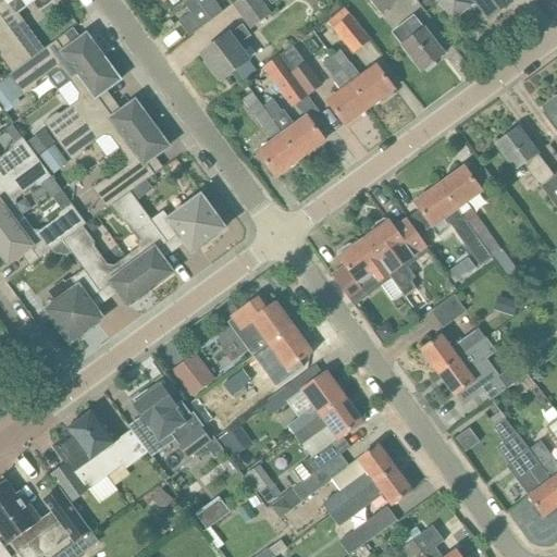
[(19,12),(35,0),(5,0),(0,4),(0,13),(12,31),(24,21),(19,12)]
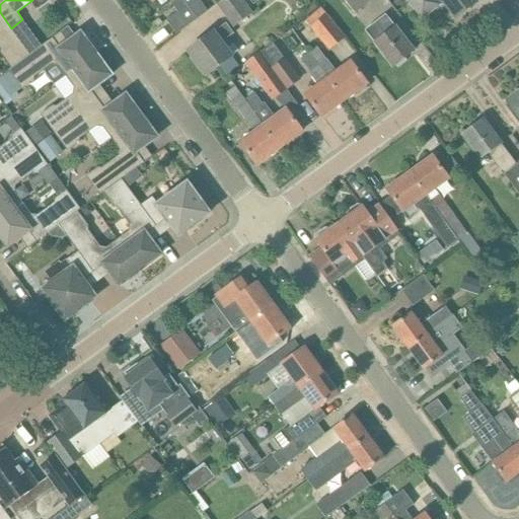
[(199,18),(189,5),(184,0),(152,0),(154,2),(155,1),(162,10),(171,3),(174,7),(177,12),(167,20),(177,34),(199,18)]
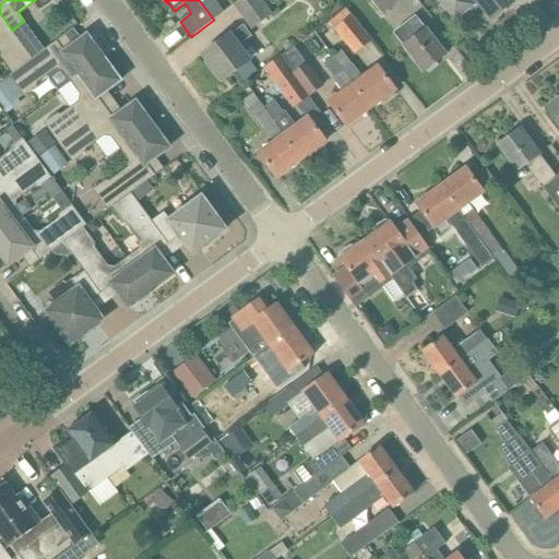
[(262,0),(241,0),(234,6),(251,30),(273,14),(262,0)]
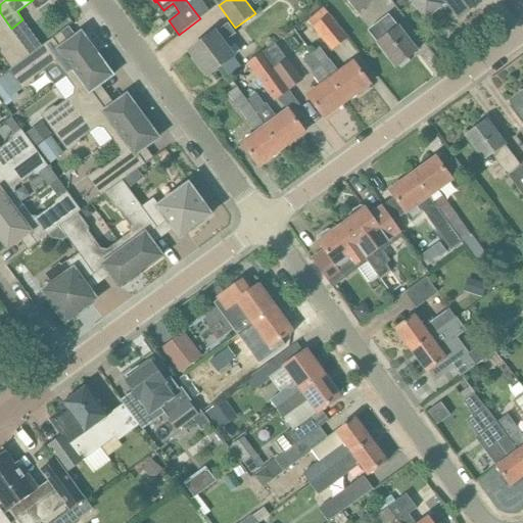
[(346,0),(358,14),(376,0),(346,0)]
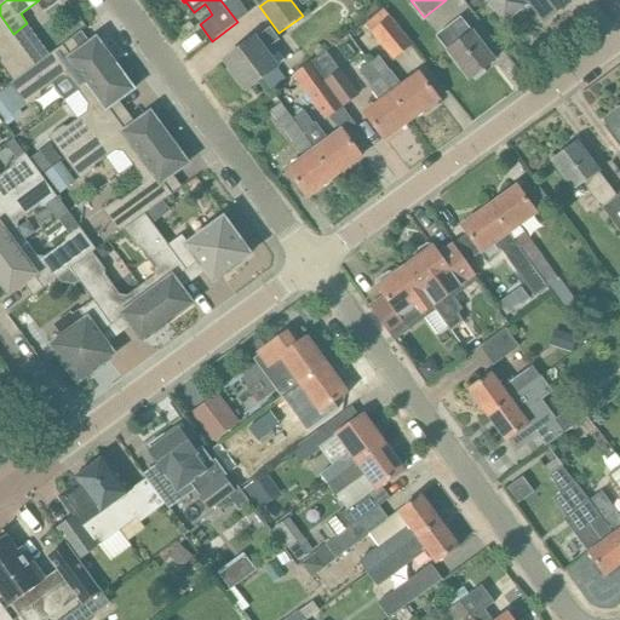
[(570,3),(568,0),(488,0),(505,21),(530,1),(545,22),(570,3)]
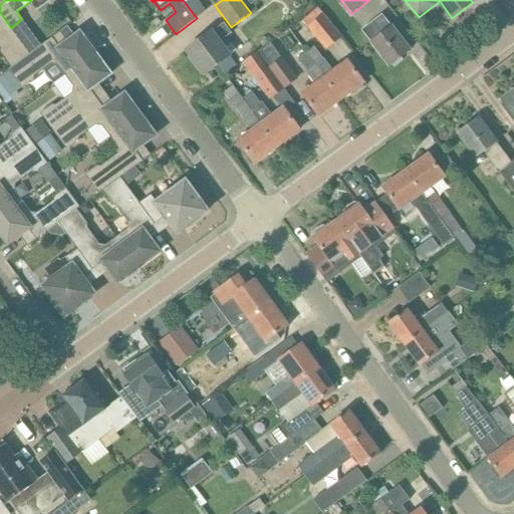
[(320,8),(304,21),(327,51),(343,38),(320,8)]
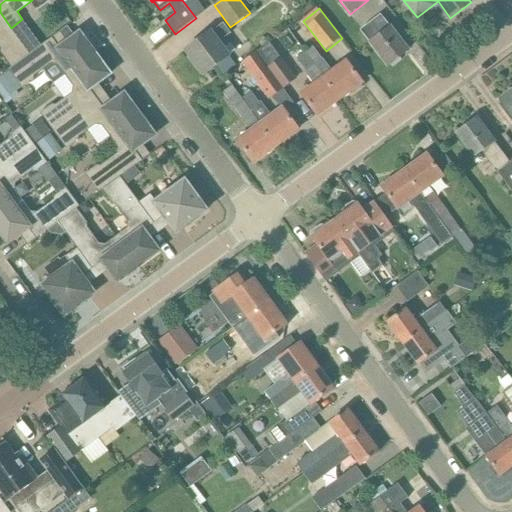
[(11,28),(0,12),(0,46),(1,48),(1,53),(12,67),(30,54),(11,28)]
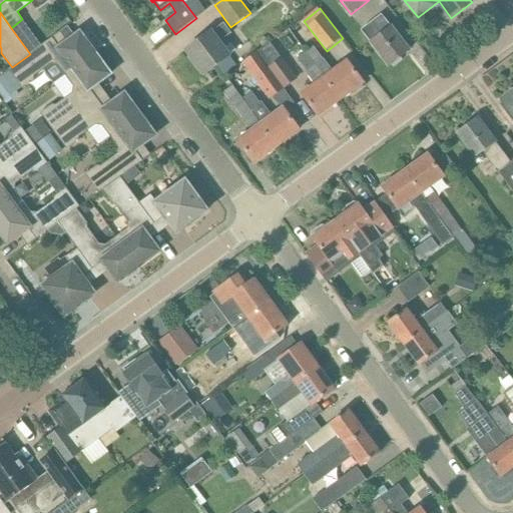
[(410,50),(398,34),(393,27),(392,28),(381,15),(372,22),(362,30),(389,66),(410,50)]
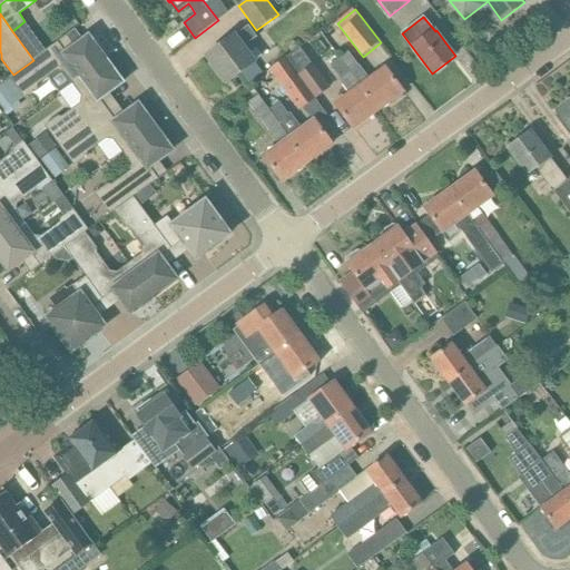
[(263,74),(255,62),(244,48),(258,38),(248,26),(207,56),(227,82),(241,74),(249,85),(263,74)]
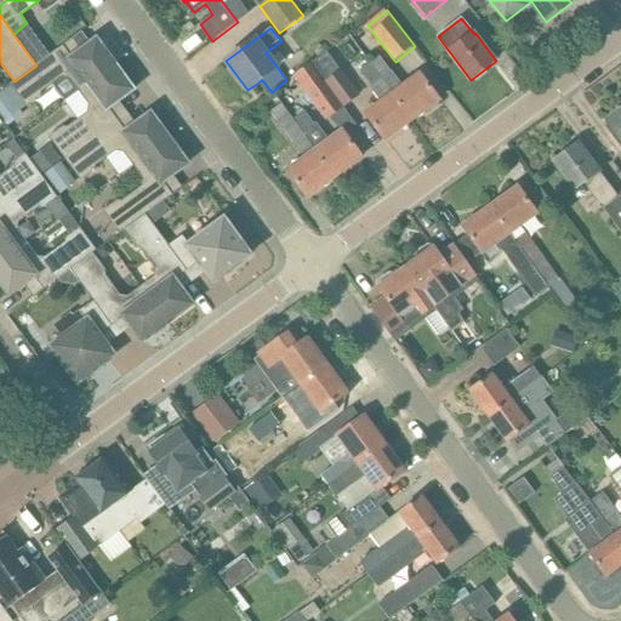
[(15,81),(11,84),(27,106),(41,96),(41,91),(62,77),(69,78),(79,91),(115,66),(97,40),(73,58),(63,45),(36,66),(15,81)]
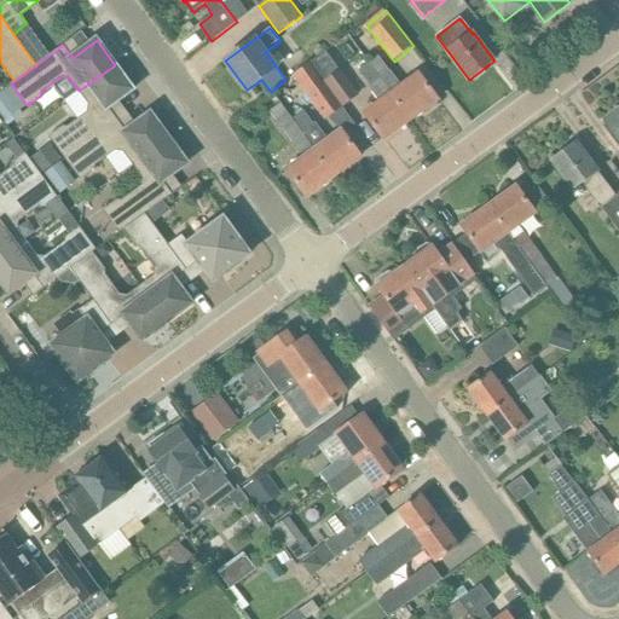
[(342,108),(358,96),(325,52),(310,64),(342,108)]
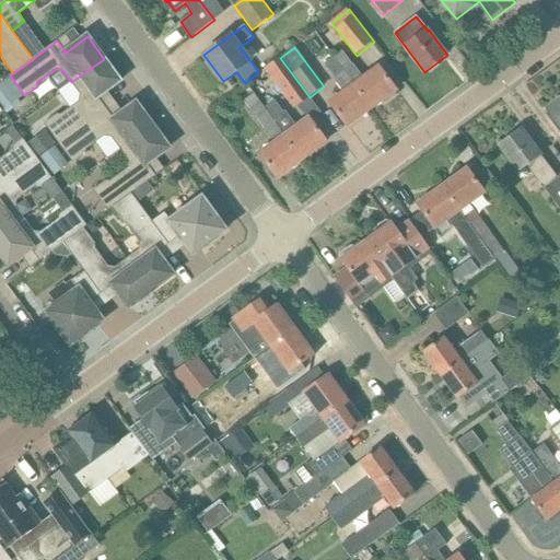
[(381,66),(364,78),(342,51),(336,58),(372,108),(398,90),(381,66)]
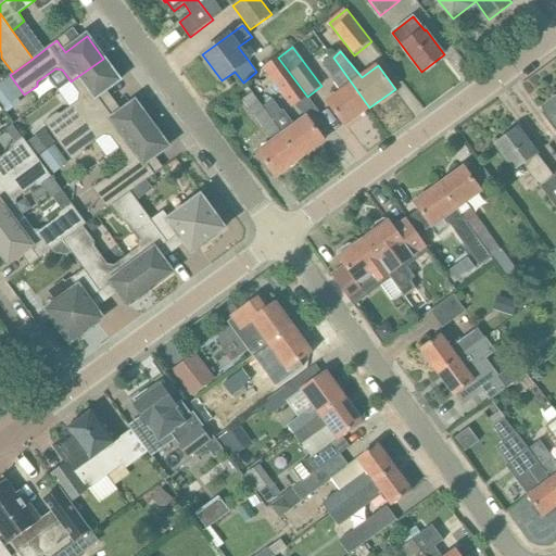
[(278,58),(263,70),(291,109),(307,97),(278,58)]
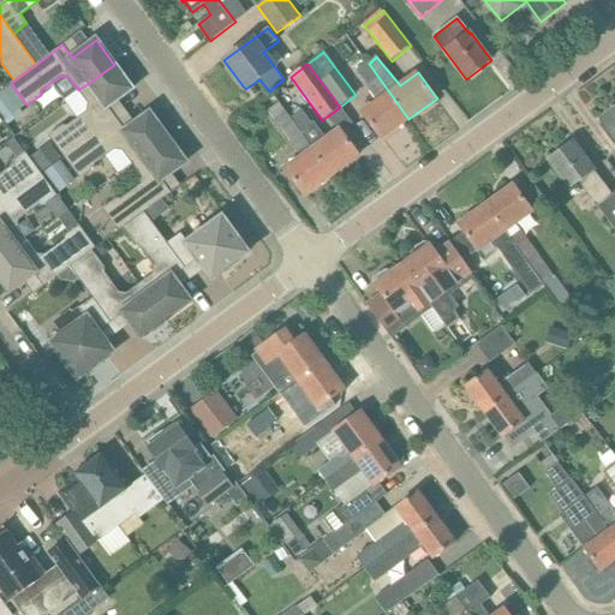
[(408,119),(369,64),(368,65),(366,64),(357,71),(368,85),(365,88),(375,105),(362,114),(381,139),(408,119)]
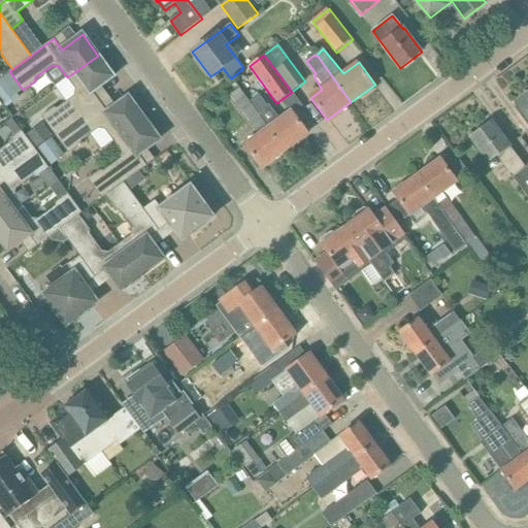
[(98,56),(67,77),(76,90),(75,96),(58,108),(54,107),(42,117),(56,135),(100,102),(93,92),(113,76),(98,56)]
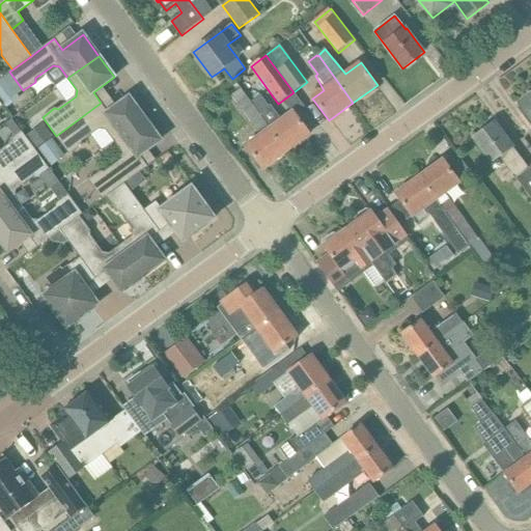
[(294,112),(282,120),(271,104),(269,106),(260,94),(252,103),(242,89),(241,90),(286,151),(310,134),(294,112)]
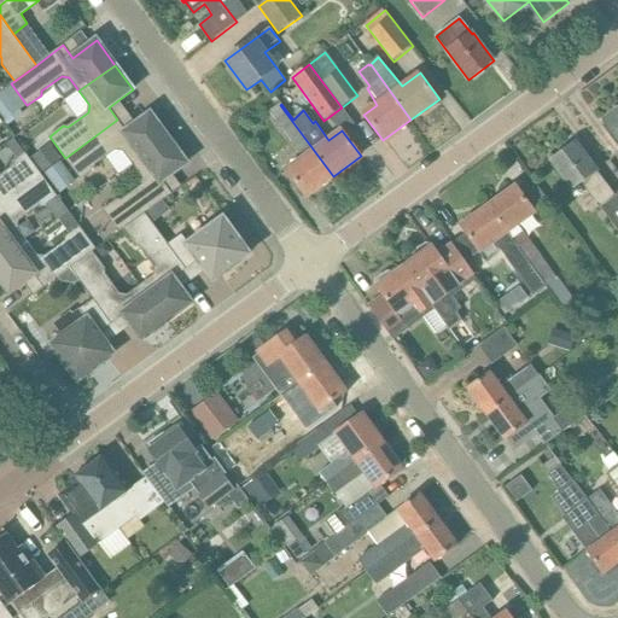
[(305,197),(333,176),(280,105),(269,112),(302,159),(286,172),(305,197)]
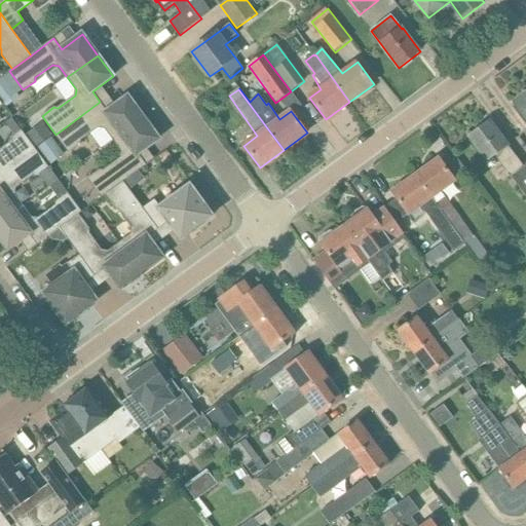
[(525,94),(515,103),(525,117),(525,94)]
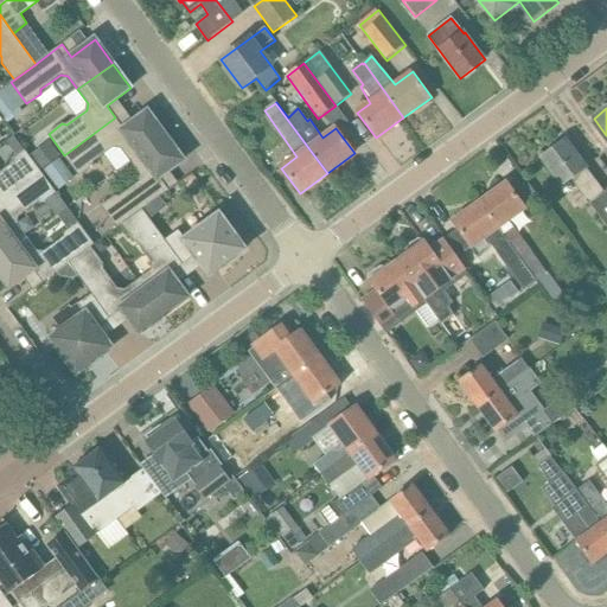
[(166,136),(148,112),(125,129),(115,117),(64,155),(80,176),(94,166),(94,161),(114,147),(121,148),(131,161),(166,136)]
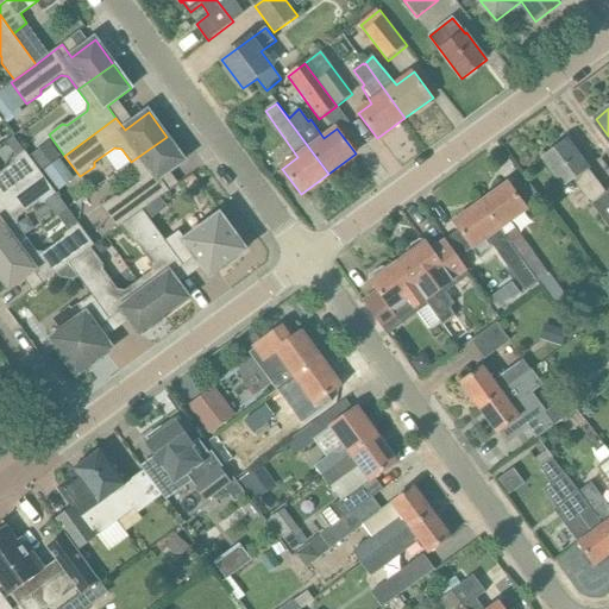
[(167,137),(131,162),(140,175),(140,183),(120,198),(115,196),(102,207),(118,228),(121,226),(143,211),(170,190),(161,179),(184,161),(167,137)]
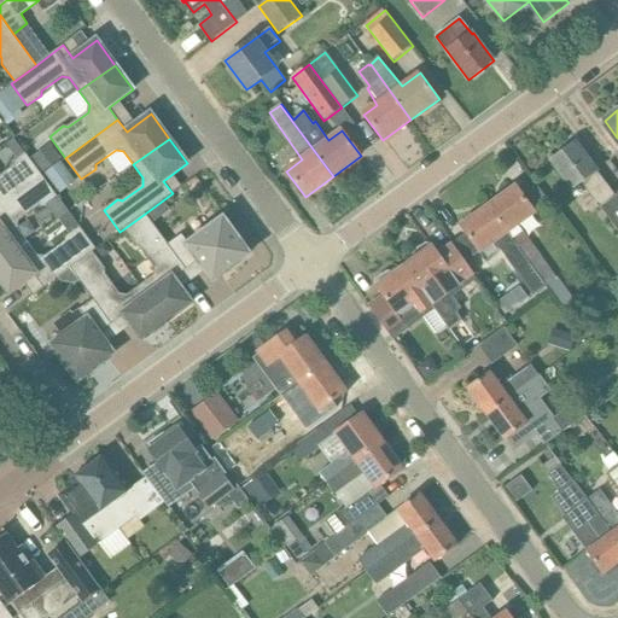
[(30,156),(60,191),(75,178),(46,143),(30,156)]
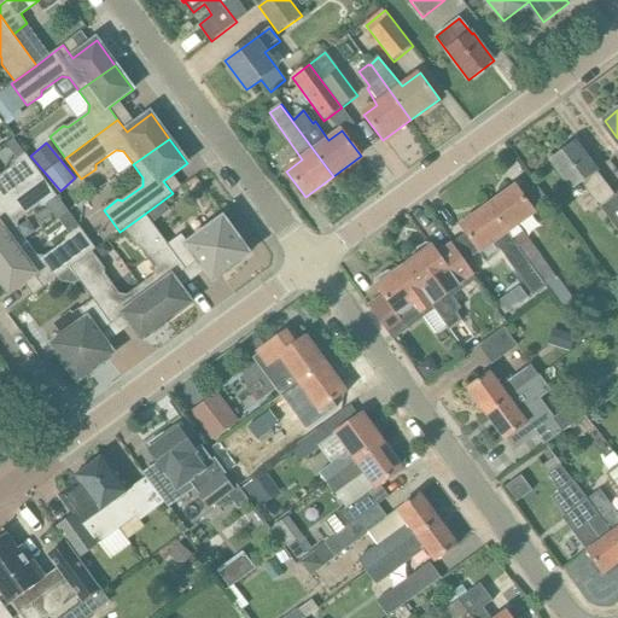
[(576,143),(552,161),(572,190),(581,182),(617,232),(617,192),(616,194),(576,143)]
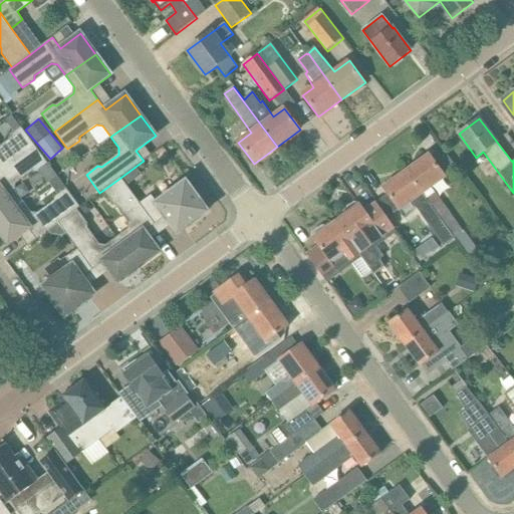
[(0,171),(35,146),(21,127),(10,136),(9,140),(0,146),(0,171)]
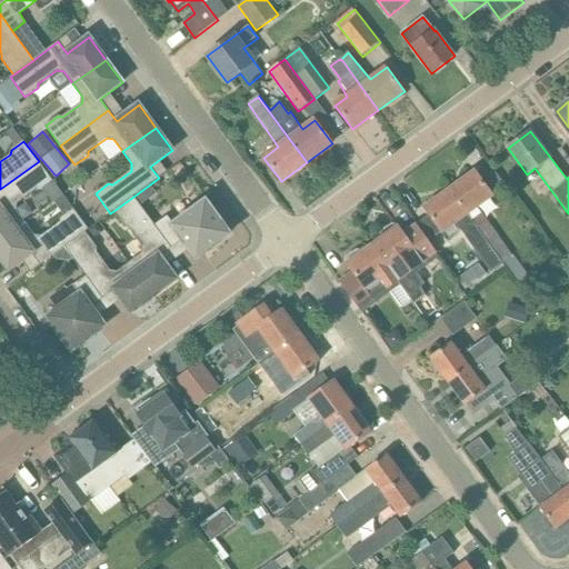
[(40,191),(53,181),(39,161),(0,189),(0,241),(26,222),(17,210),(18,203),(37,190),(40,191)]
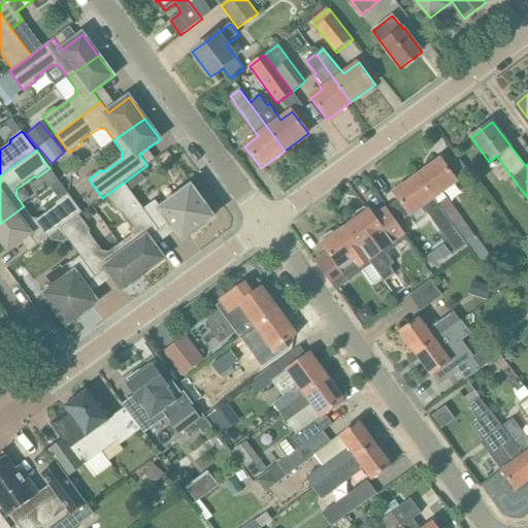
[(442,159),(418,176),(467,245),(476,239),(441,194),(459,180),(442,159)]
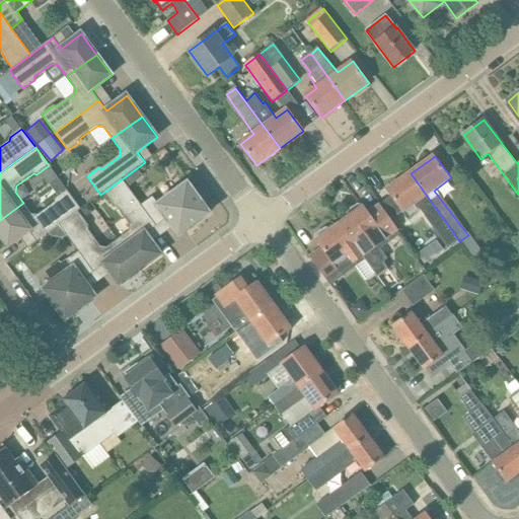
[(391,197),(402,213),(416,204),(435,230),(428,234),(442,253),(459,241),(411,173),(386,191),(387,192),(388,191),(392,196),(391,197)]
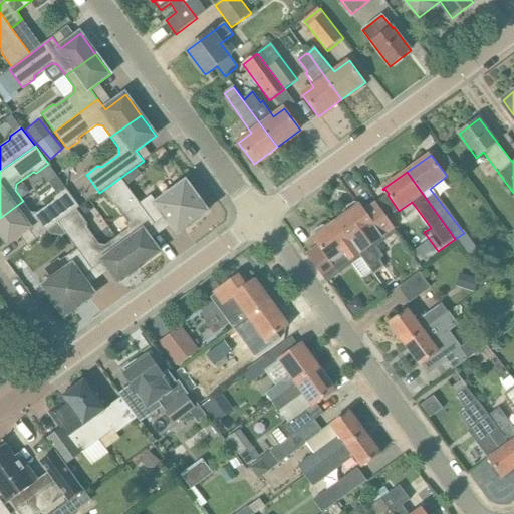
[(53,193),(63,186),(55,174),(45,180),(53,193)]
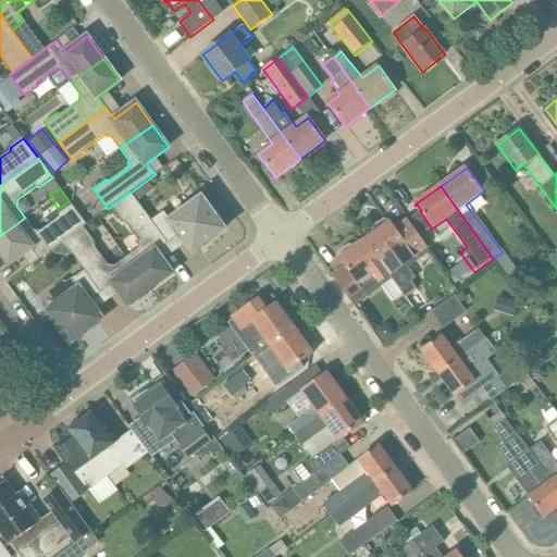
[(169,243),(151,221),(138,201),(131,193),(111,207),(123,223),(126,224),(139,242),(138,248),(126,257),(150,289),(173,273),(157,251),(169,243)]
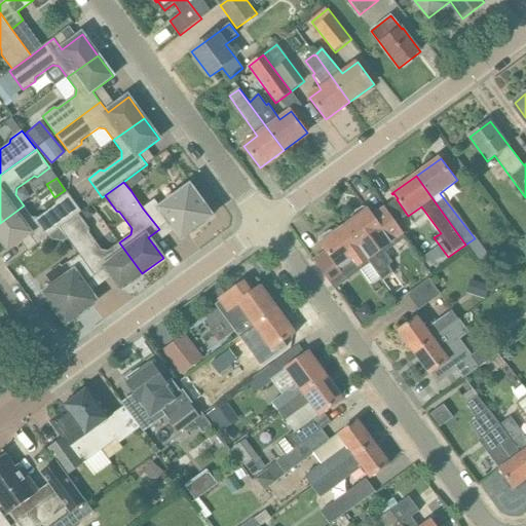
[(202,222),(211,216),(204,209),(207,208),(190,186),(161,208),(155,199),(143,209),(159,229),(170,221),(182,239),(203,223),(202,222)]
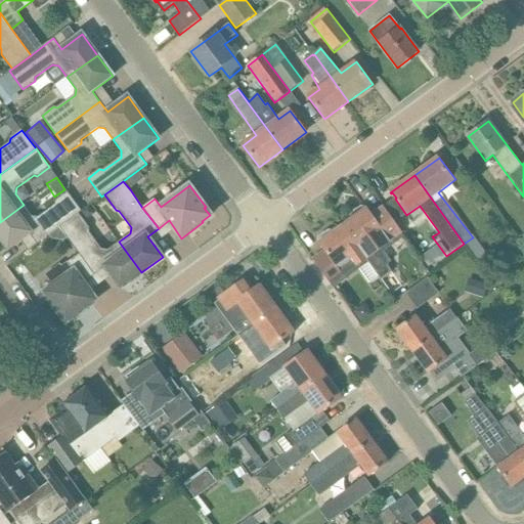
[(79,213),(82,211),(68,192),(55,201),(55,205),(38,217),(32,216),(24,205),(0,222),(0,236),(8,249),(30,233),(37,244),(59,227),(79,213)]
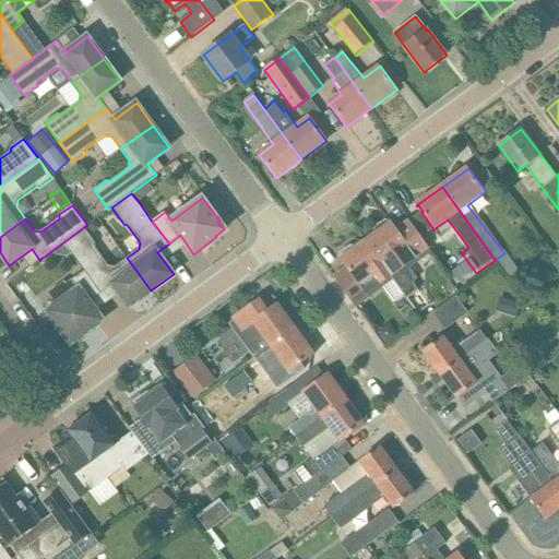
[(377,234),(367,241),(407,298),(418,289),(414,283),(417,280),(406,264),(429,249),(411,224),(397,233),(391,225),(393,224),(392,223),(391,224),(389,222),(385,222),(376,228),(375,232),(377,234)]
